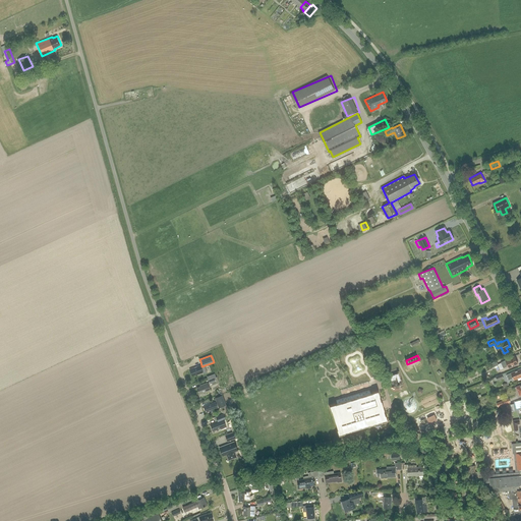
[(509,367),(517,363),(514,355),(501,362),(502,363),(499,364),(499,365),(501,369),(504,368),(503,367),(507,365),(509,367)]
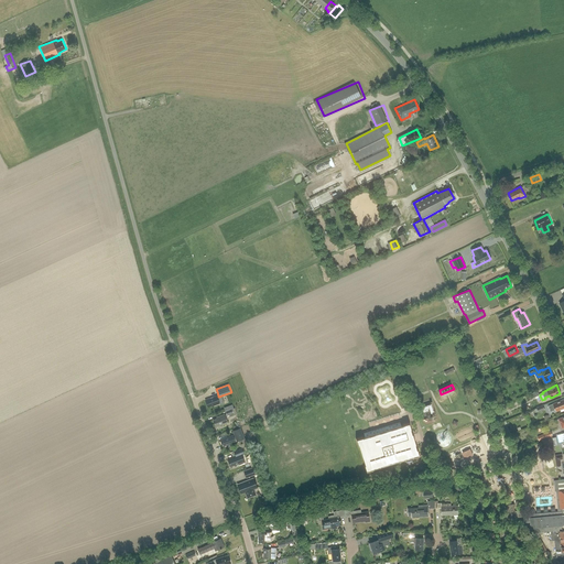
[(540,394),(538,391),(529,396),(531,400),(533,399),(532,398),(540,396),(540,394)]
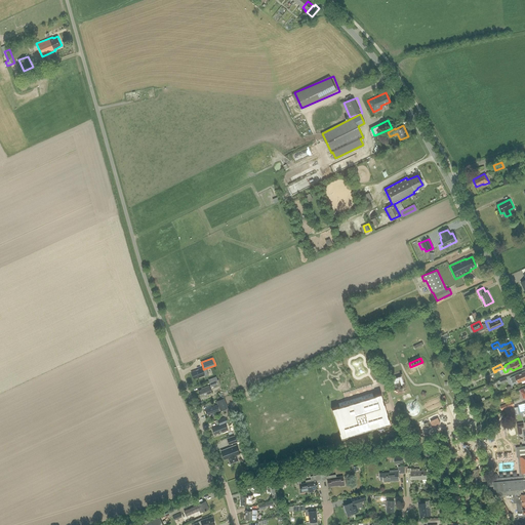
[(202,368),(191,372),(194,378),(195,377),(195,379),(204,375),(205,377),(208,375),(209,375),(206,368),(204,369),(203,369),(202,369),(202,368)]
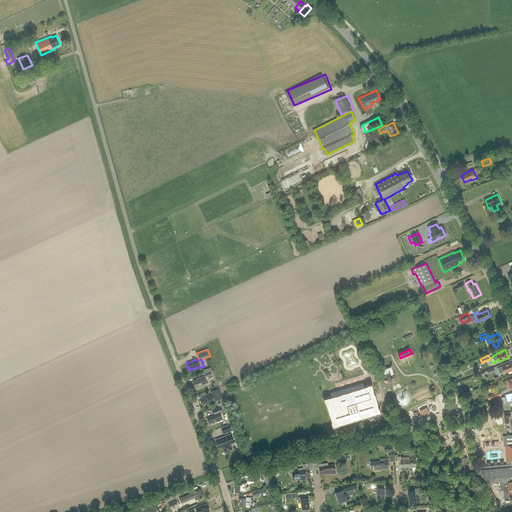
[(504,372),(511,369),(511,362),(497,368),(499,373),(503,371),(504,372)]
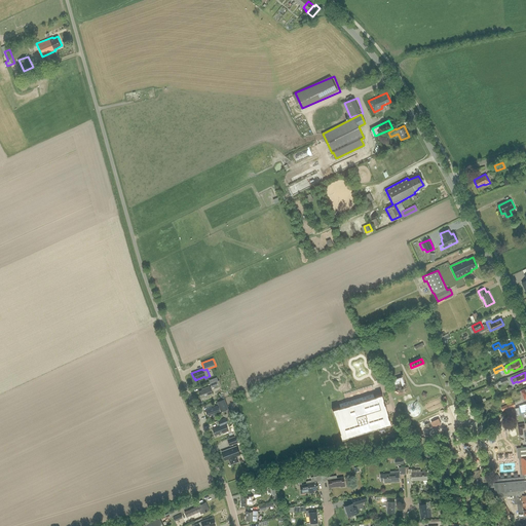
[(404,382),(405,384),(408,383),(405,375),(395,379),(397,384),(404,382)]
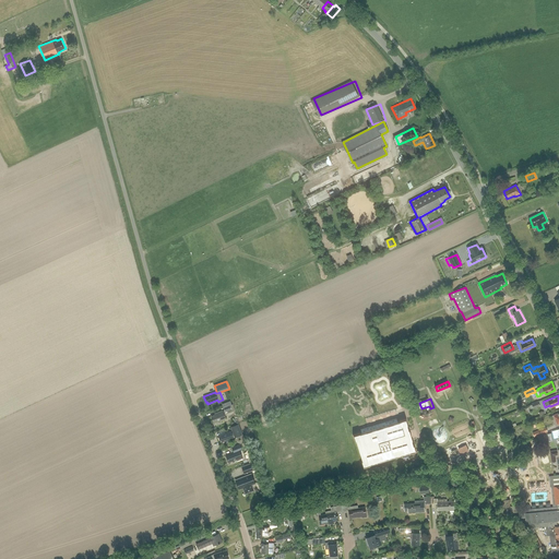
[(213,416),(212,417),(214,424),(226,419),(224,414),(229,412),(229,411),(232,409),(234,409),(232,405),(230,405),(224,408),(225,411),(223,412),(223,411),(212,415),(213,416)]
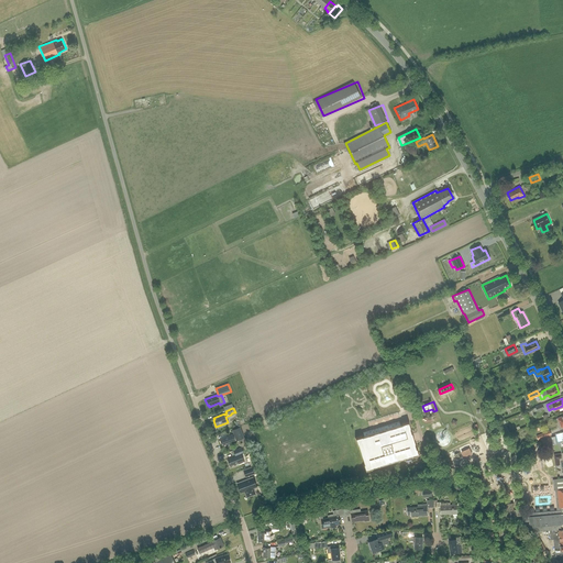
[(372,468),(412,456),(412,457),(419,455),(418,449),(416,449),(415,444),(416,444),(415,441),(412,433),(411,433),(410,429),(411,428),(409,421),(403,423),(403,424),(400,426),(399,421),(373,429),(363,432),(364,437),(363,438),(362,435),(355,438),(357,445),(359,444),(365,464),(364,465),(365,472),(373,470),(372,468)]
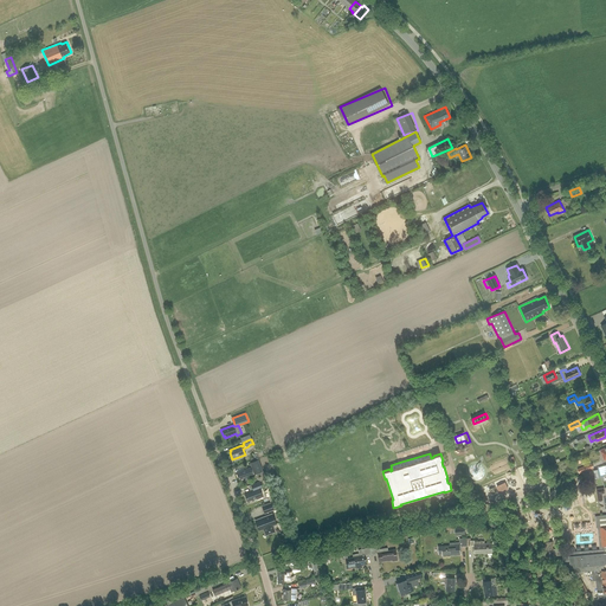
[(265,479),(262,471),(258,459),(250,463),(252,469),(251,469),(251,468),(237,472),(239,479),(244,478),(244,481),(255,477),(252,472),(253,471),(255,474),(259,472),(262,477),(260,477),(262,481),(265,479)]
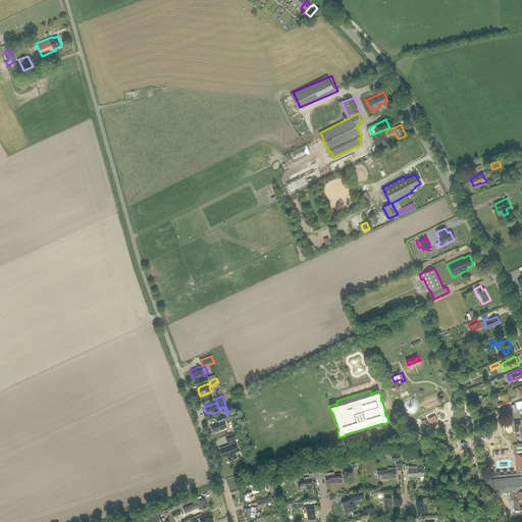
[(510,399),(498,404),(500,408),(511,404),(512,403),(510,399)]
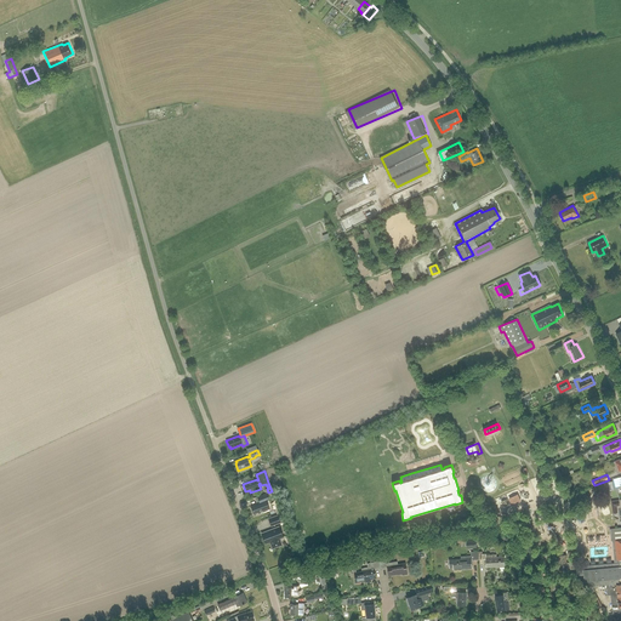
[(257,497),(260,501),(256,502),(256,503),(251,505),(254,513),(258,512),(258,513),(269,510),(266,500),(268,500),(267,494),(257,497)]
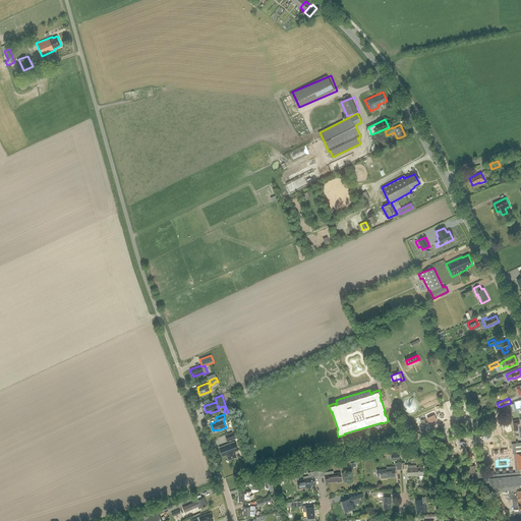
[(435,414),(427,418),(429,424),(438,421),(435,414)]
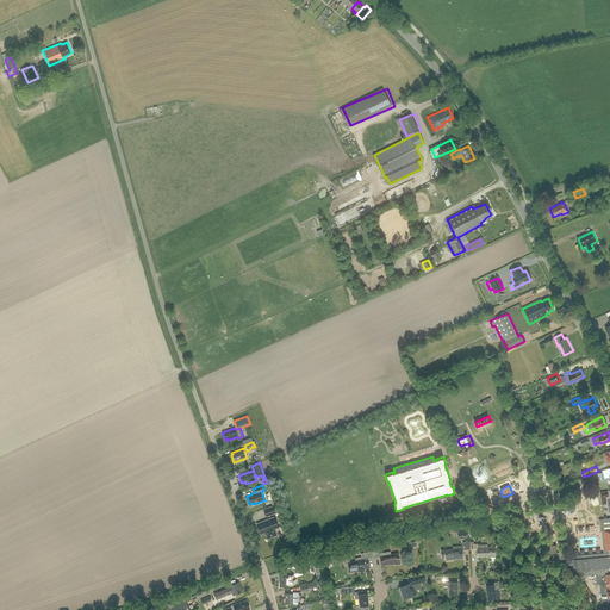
[(263,509),(267,517),(277,514),(274,505),(263,509)]
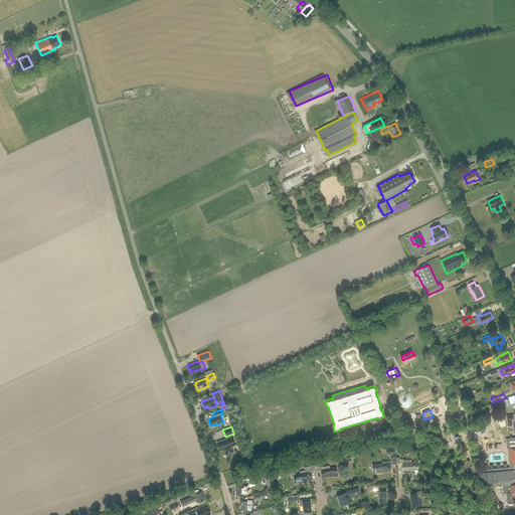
[(231,437),(217,443),(220,451),(224,450),(226,455),(233,452),(231,447),(234,445),(231,437)]
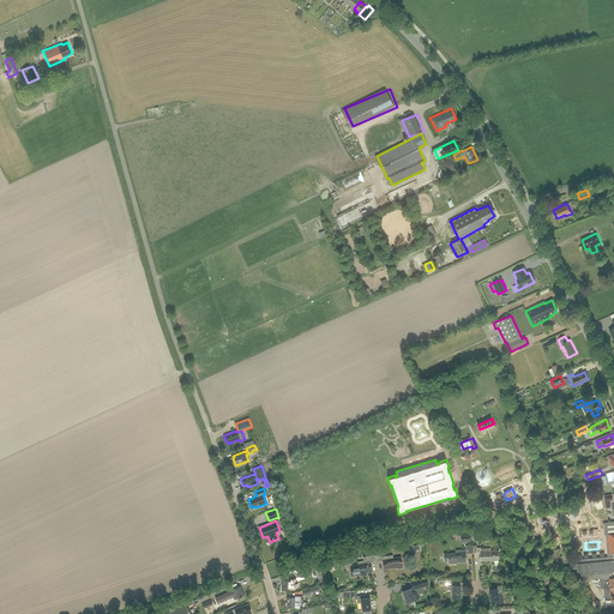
[(613,522),(608,522),(603,523),(605,529),(605,535),(609,535),(611,553),(612,553),(612,554),(612,557),(581,559),(578,559),(573,559),(570,559),(570,555),(560,557),(560,549),(552,549),(553,564),(571,563),(571,565),(572,565),(573,581),(600,578),(601,588),(605,588),(607,612),(613,611),(613,522)]
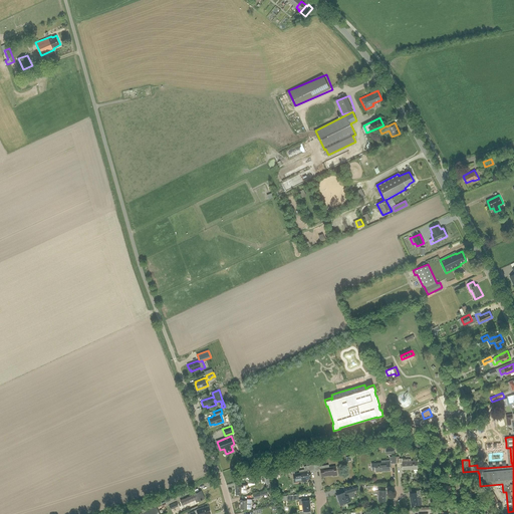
[(396,463),(396,457),(390,457),(391,460),(381,460),(381,463),(372,463),(372,470),(376,469),(376,471),(382,471),(382,470),(390,470),(390,463),(396,463)]
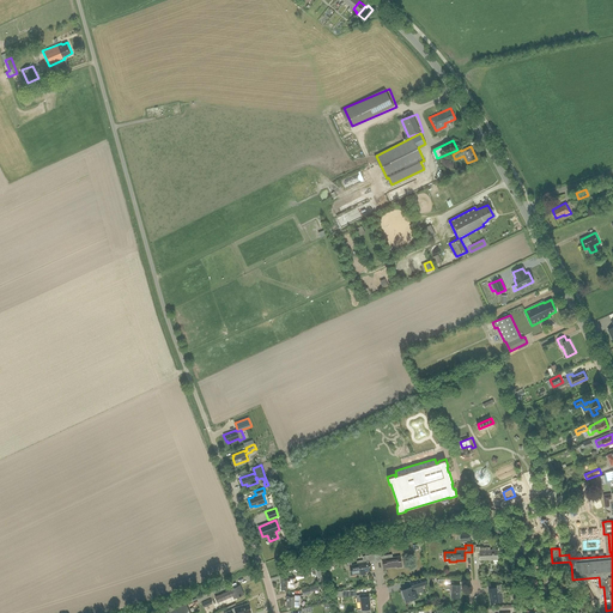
[(490,546),(480,547),(480,559),(489,558),(489,559),(498,559),(497,548),(490,550),(490,546)]
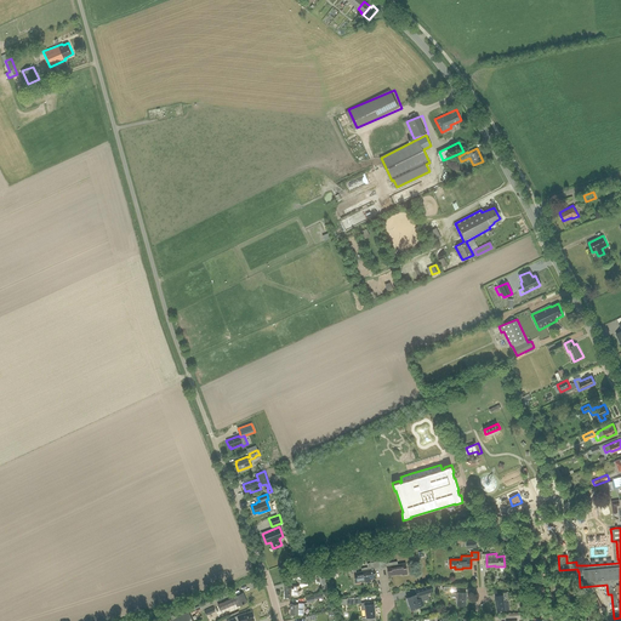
[(386,559),(379,560),(381,569),(387,568),(389,576),(402,573),(403,575),(409,574),(406,563),(398,564),(398,562),(387,564),(386,559)]
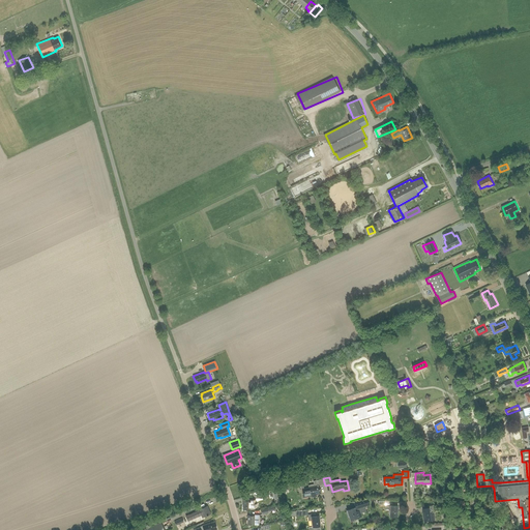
[(308,486),(308,487),(304,488),(303,484),(301,484),(302,489),(303,497),(313,495),(313,497),(316,496),(315,494),(321,493),(319,486),(322,486),(322,487),(325,486),(323,478),(317,480),(317,482),(314,483),(314,484),(308,486)]
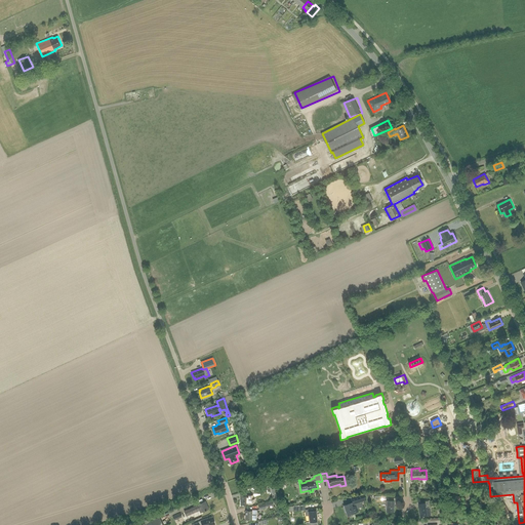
[(351,502),(344,505),(347,515),(359,512),(358,508),(363,506),(362,500),(366,499),(364,493),(351,497),(353,502),(351,503),(351,502)]
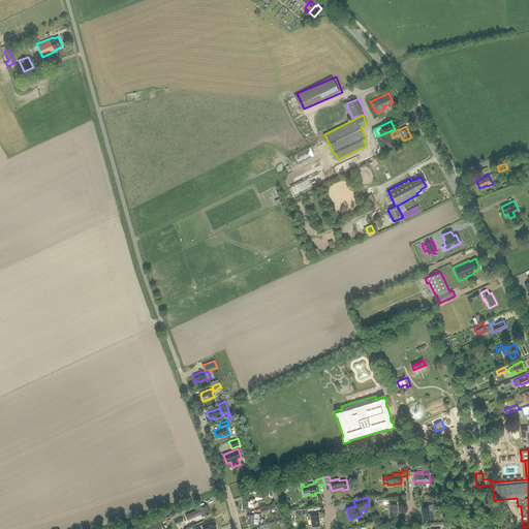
[(250,499),(250,500),(243,499),(243,508),(250,508),(253,508),(255,506),(255,503),(254,503),(254,499),(250,499)]
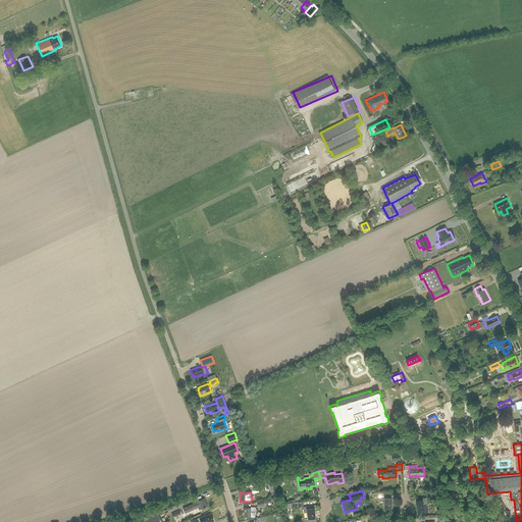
[(392,508),(392,498),(378,497),(378,501),(384,501),(383,507),(392,508)]
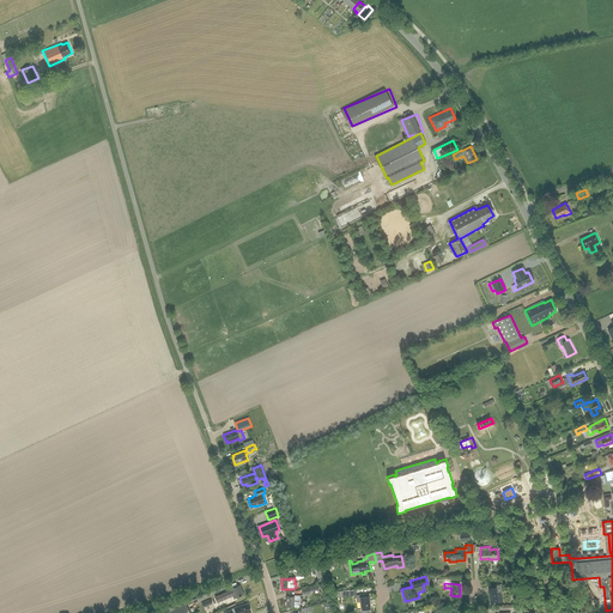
[(503,593),(502,584),(496,586),(496,587),(489,588),(491,602),(503,601),(502,593),(503,593)]
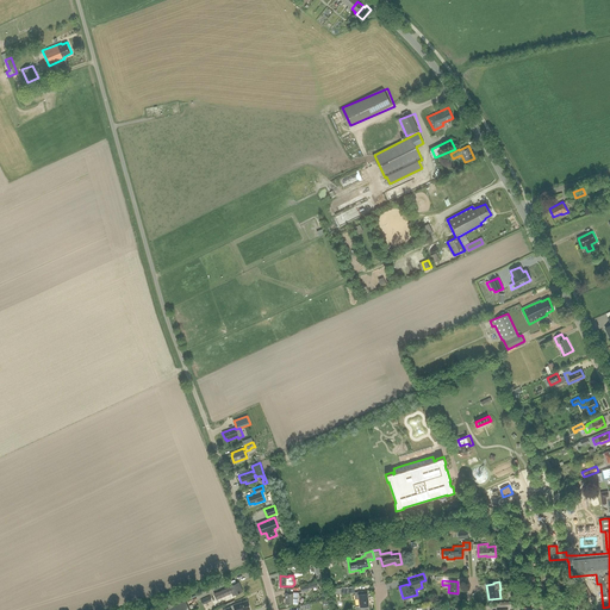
[(234,596),(242,591),(238,583),(229,586),(230,587),(215,593),(217,599),(232,592),(234,596)]
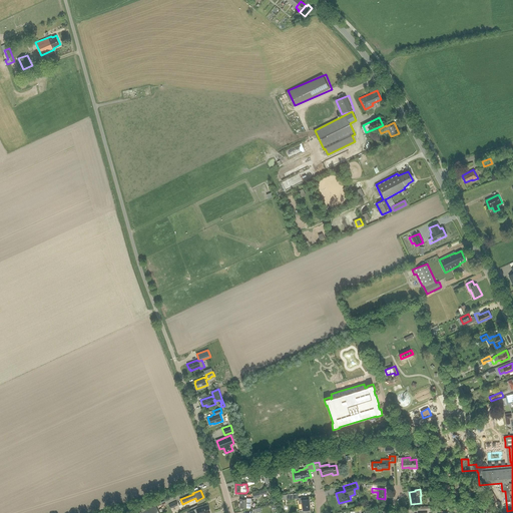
[(497,501),(493,493),(488,496),(492,503),(497,501)]
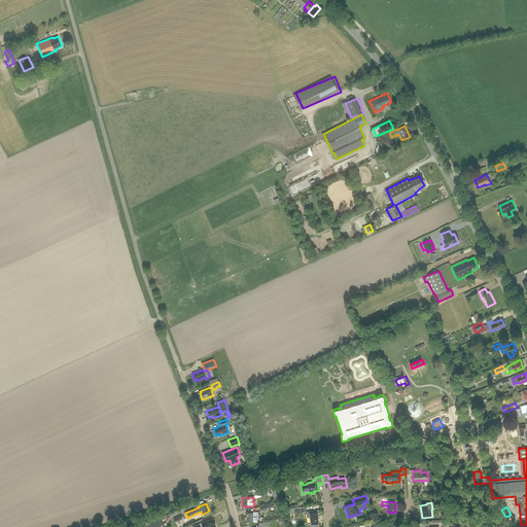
[(318,526),(318,523),(317,512),(317,511),(314,511),(313,511),(306,511),(307,517),(310,517),(311,523),(308,524),(308,526),(318,526)]
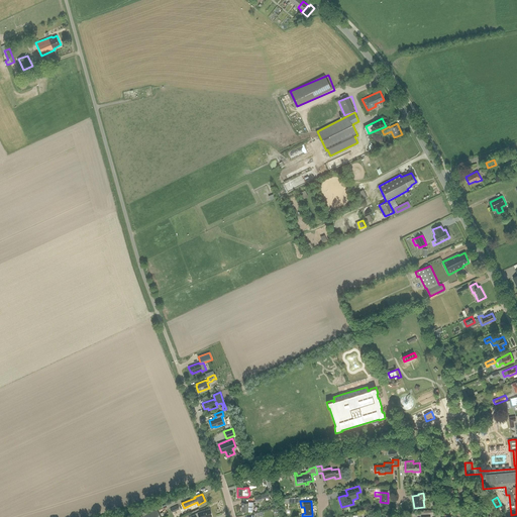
[(252,502),(248,502),(248,503),(242,503),(241,512),(252,512),(252,503),(252,502)]
